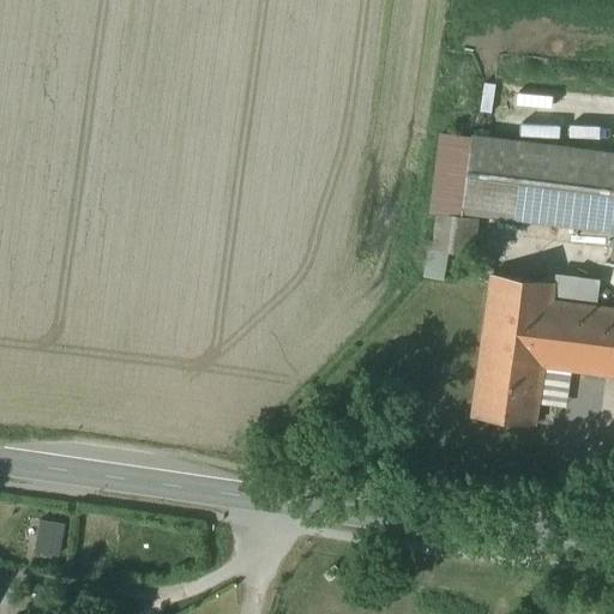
[(613,154),(473,137),(464,206),(613,226),(613,248),(613,258),(613,154)]
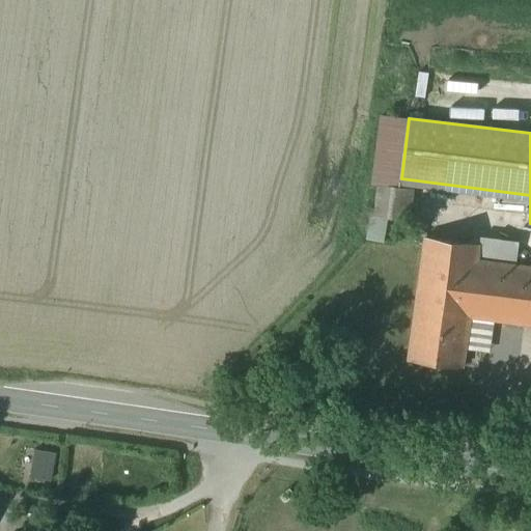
[(414,190),(379,186),(375,217),(410,221),(414,190)]
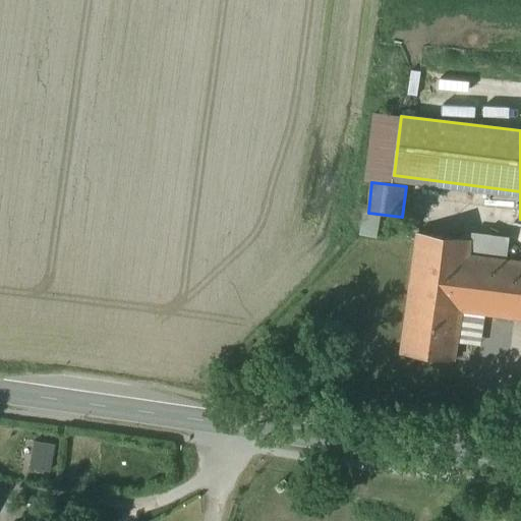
[(471,240),(417,233),(408,298),(463,305),(462,311),(520,319),(520,261),(469,255),(471,240)]
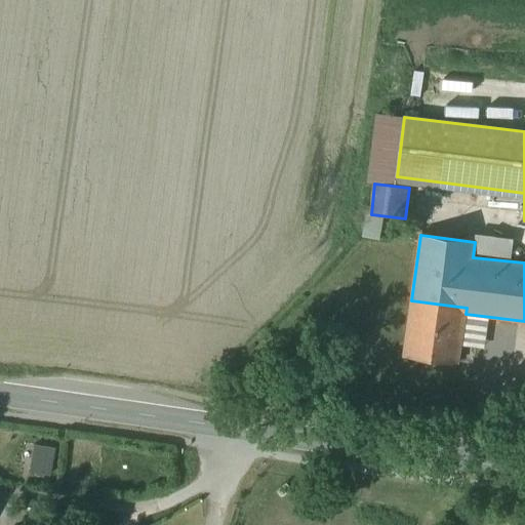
[(467,308),(411,300),(404,356),(458,363),(466,314),(467,308)]
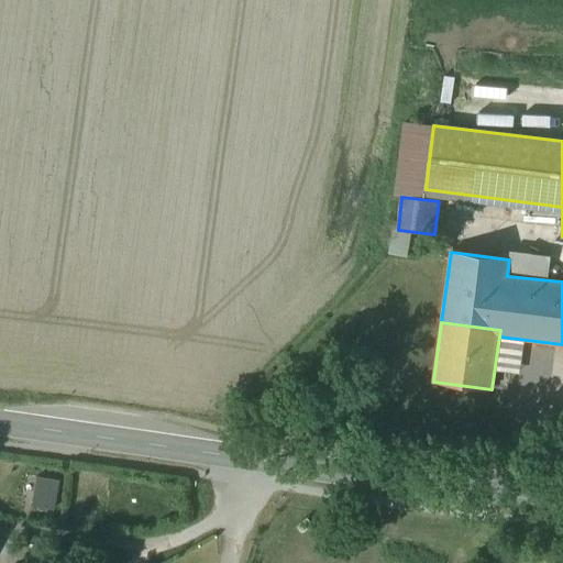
[(56,545),(31,544),(30,559),(55,560),(56,545)]
